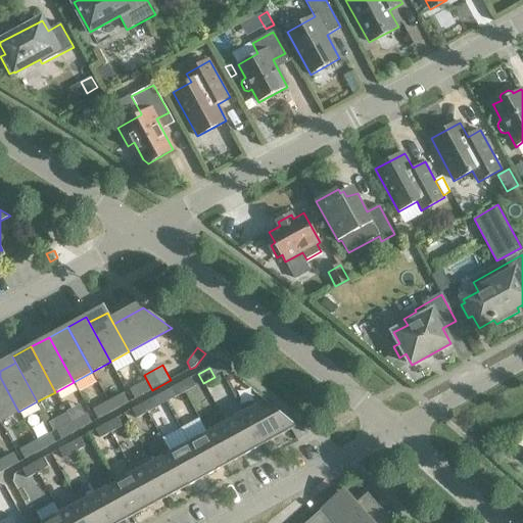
[(18,412),(0,377),(0,420),(1,422),(18,412)]
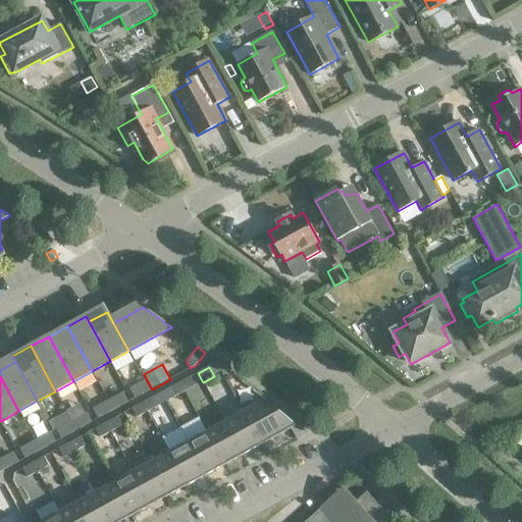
[(196,386),(191,377),(179,382),(185,392),(196,386)]
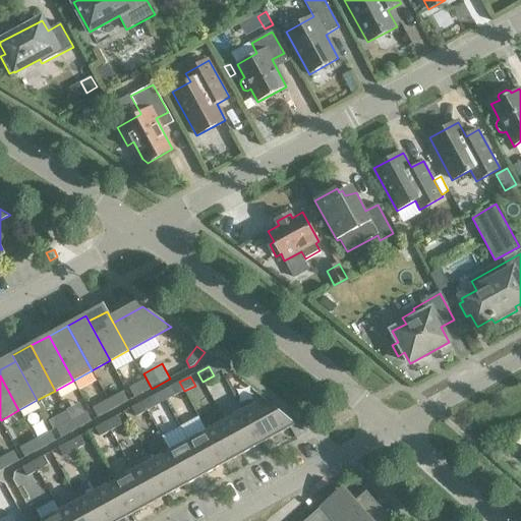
[(131,388),(136,397),(150,390),(145,381),(131,388)]
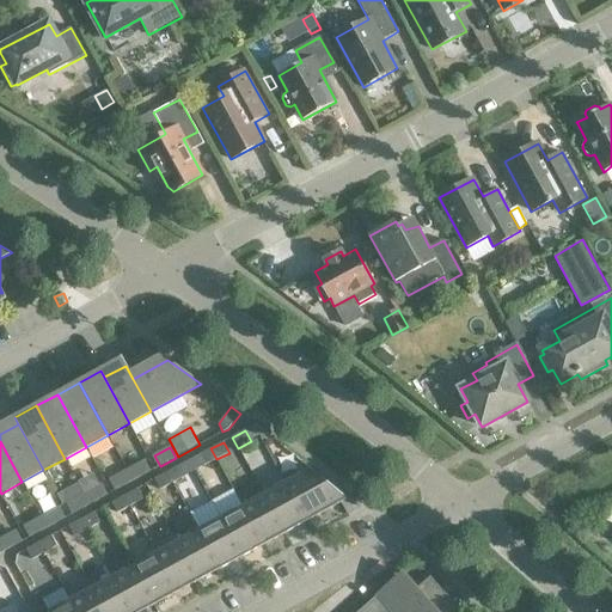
[(216,459),(210,448),(199,456),(204,466),(216,459)]
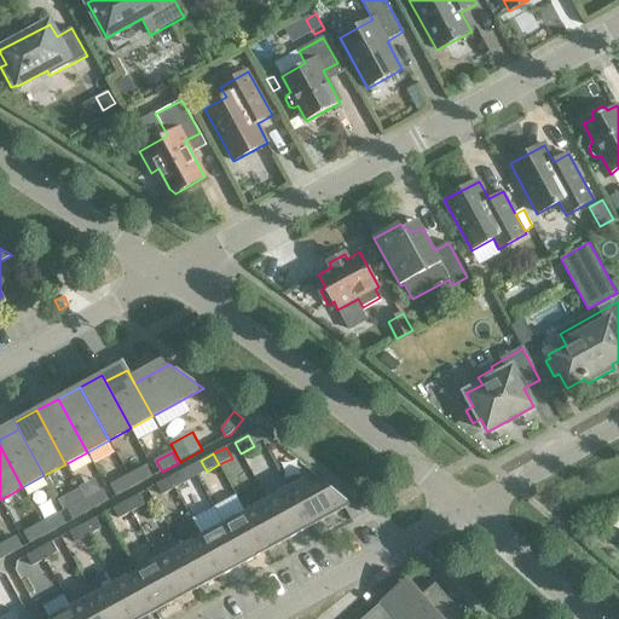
[(144,468),(128,475),(134,487),(150,479),(144,468)]
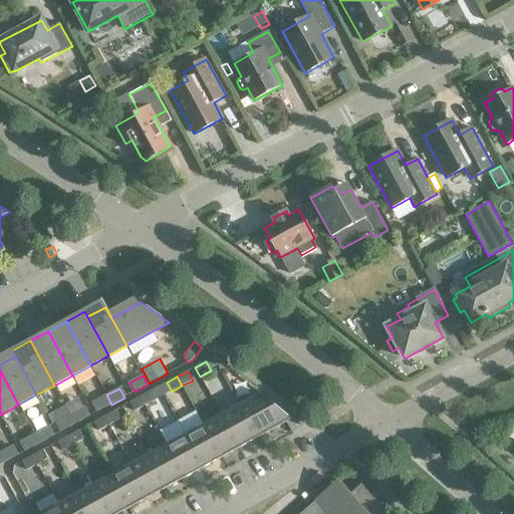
[(156,401),(151,392),(141,397),(146,406),(156,401)]
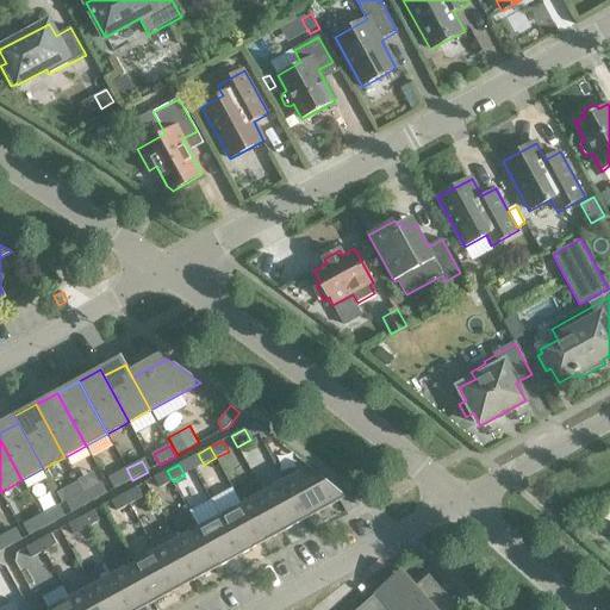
[(348,498),(310,467),(285,481),(306,521),(311,517),(310,516),(316,514),(316,515),(348,498)]
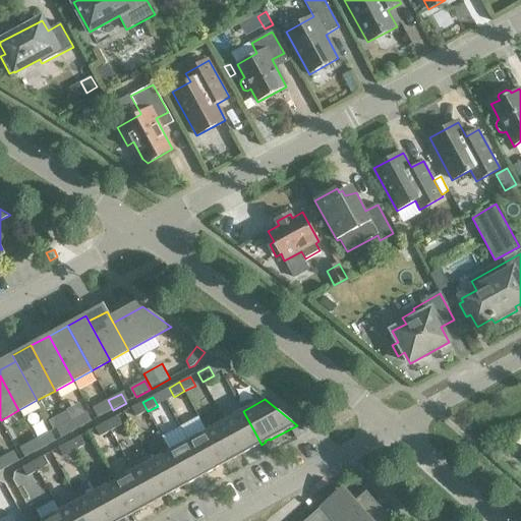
[(113,410),(108,400),(95,407),(100,416),(113,410)]
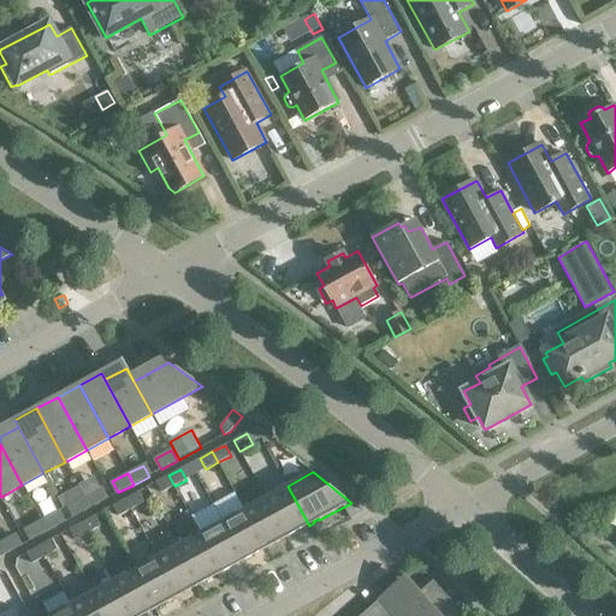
[(175,486),(169,475),(155,483),(161,493),(175,486)]
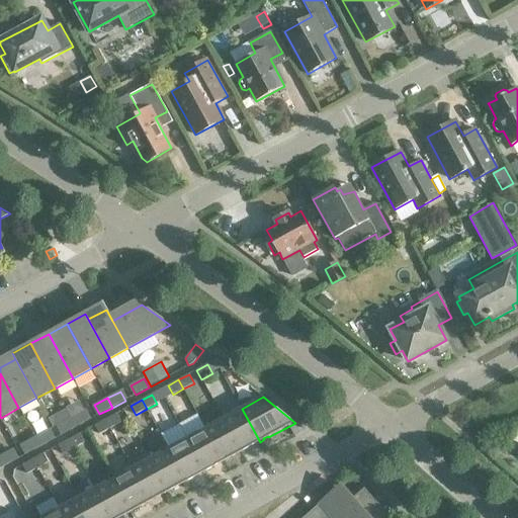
[(260,442),(242,409),(224,419),(242,451),(251,446),(250,445),(255,443),(255,444),(260,442)]
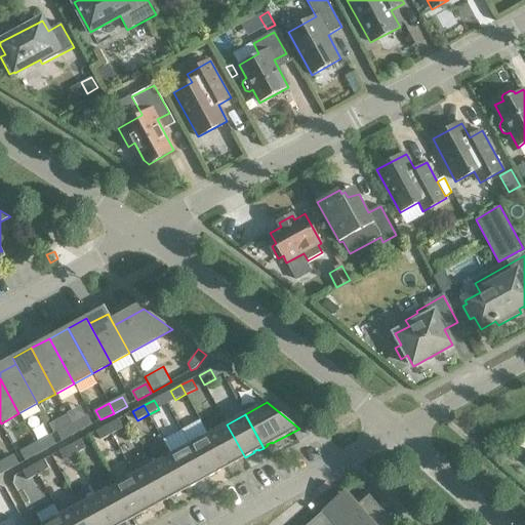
[(85,416),(72,423),(77,433),(90,426),(85,416)]
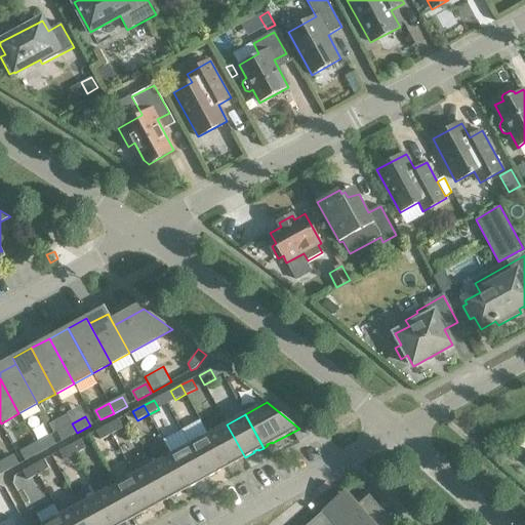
[(123,429),(118,419),(107,426),(112,435),(123,429)]
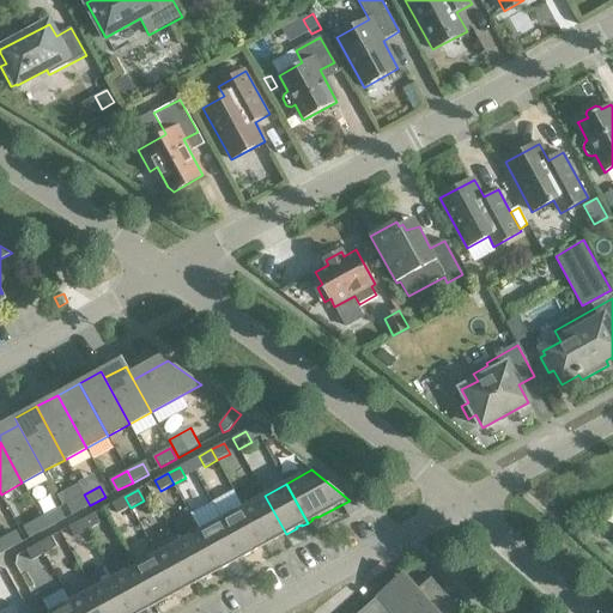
[(90,505),(84,495),(70,503),(76,514),(90,505)]
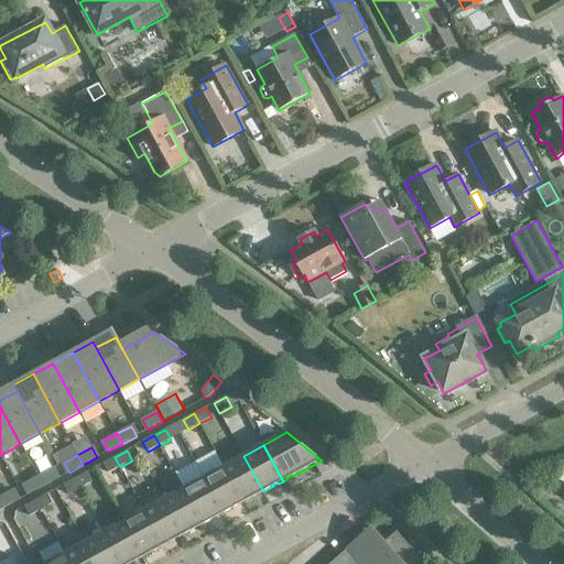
[(263,491),(243,456),(224,467),(243,502),(253,497),(253,496),(258,494),(258,495),(263,491)]
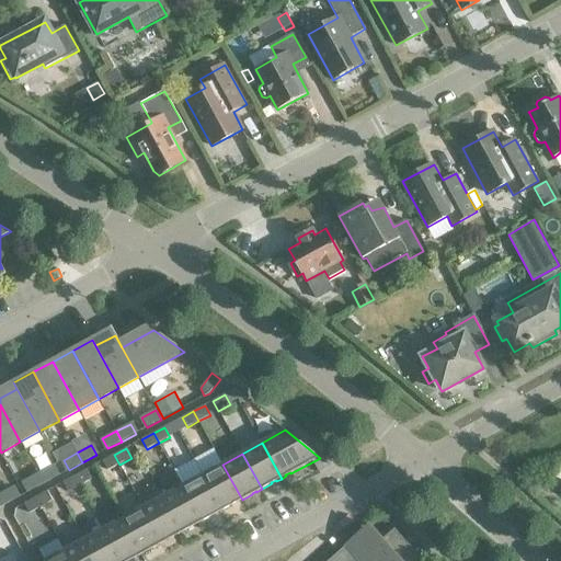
[(119,465),(114,455),(103,461),(109,471),(119,465)]
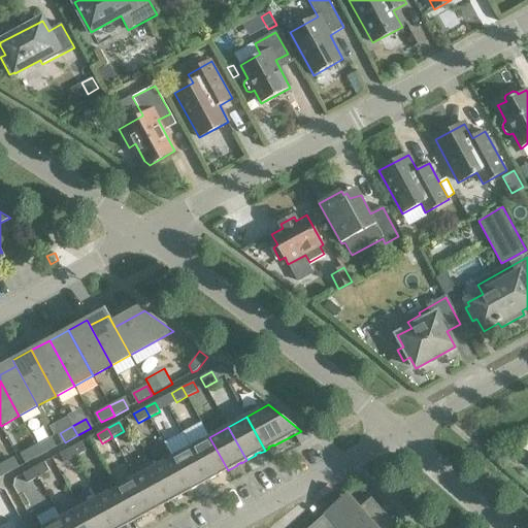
[(228,470),(209,437),(191,448),(209,481),(219,475),(219,474),(223,472),(224,473),(228,470)]
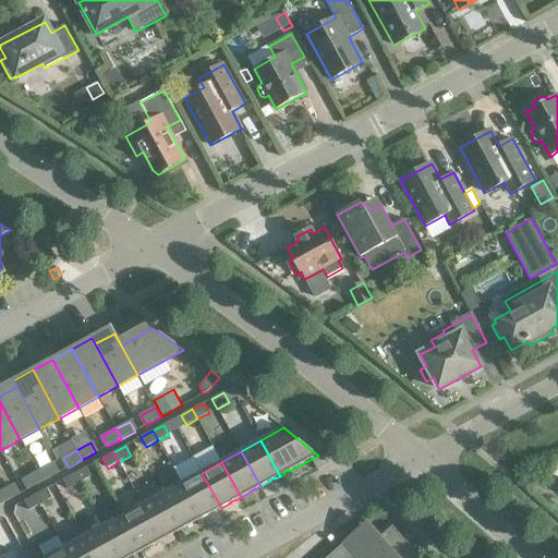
[(51,464),(37,472),(43,482),(57,474),(51,464)]
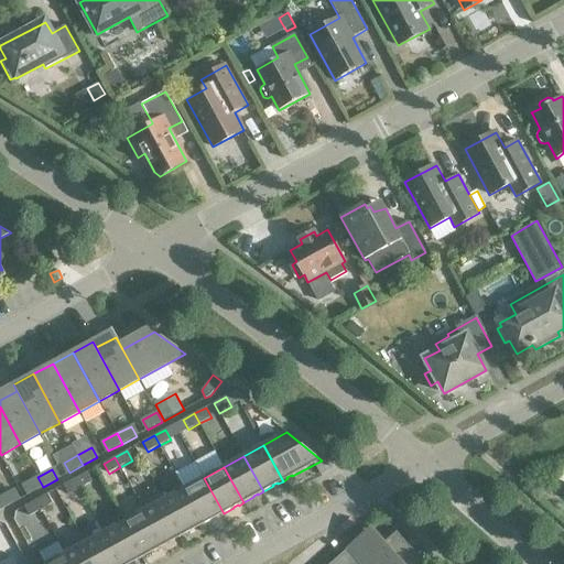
[(93,483),(87,473),(75,478),(80,488),(93,483)]
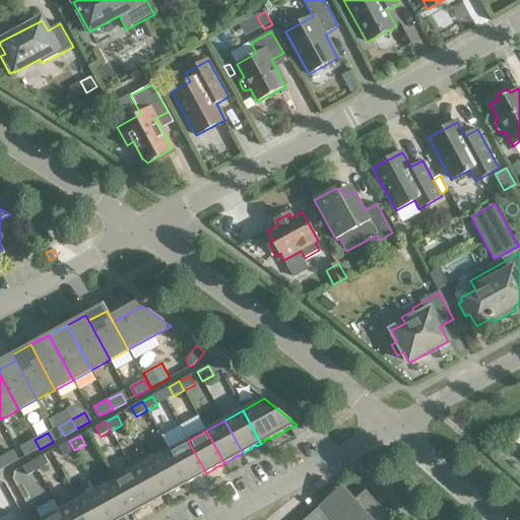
[(40,449),(35,440),(22,446),(27,456),(40,449)]
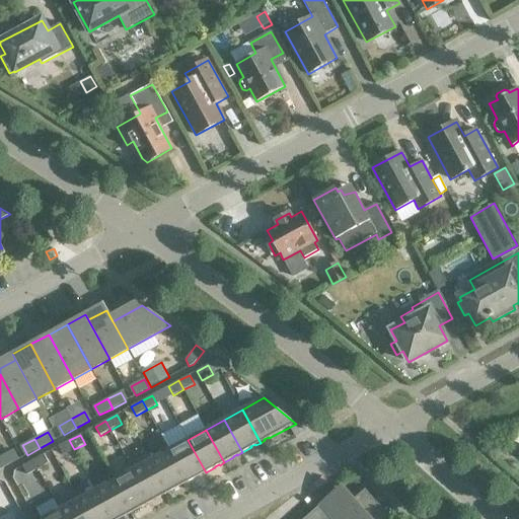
[(74,449),(69,440),(59,446),(64,455),(74,449)]
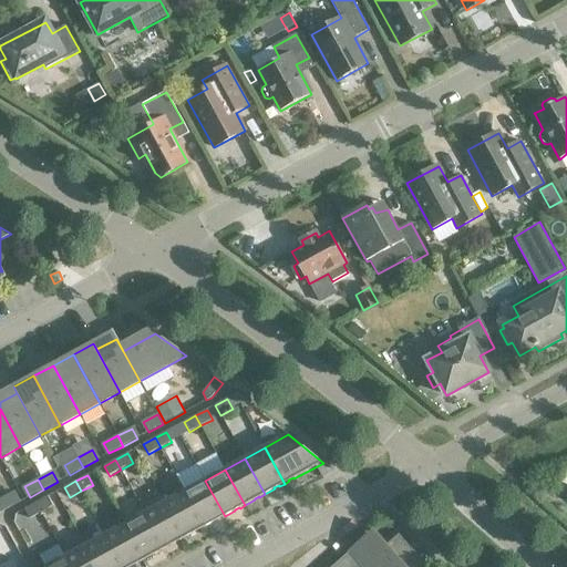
[(225,516),(205,481),(185,492),(204,527),(215,522),(214,521),(219,518),(219,519),(225,516)]
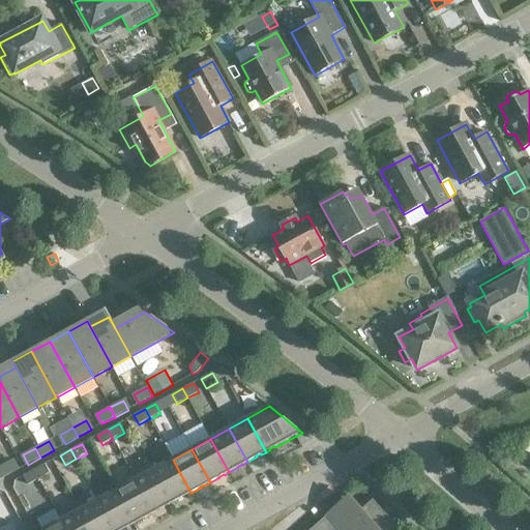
[(190,493),(173,460),(154,469),(173,503),(182,498),(181,497),(186,494),(186,495),(190,493)]
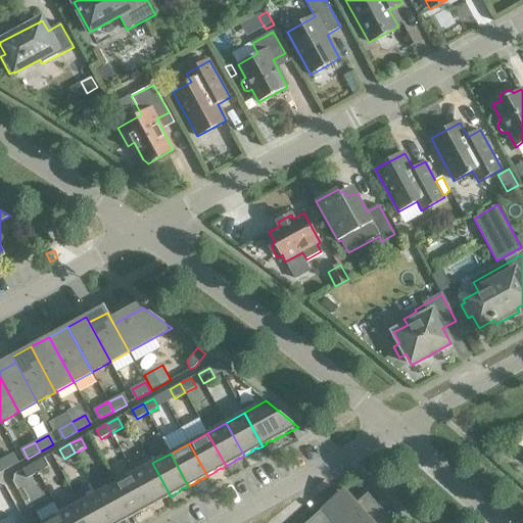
[(11,455),(0,461),(0,464),(4,471),(16,464),(11,455)]
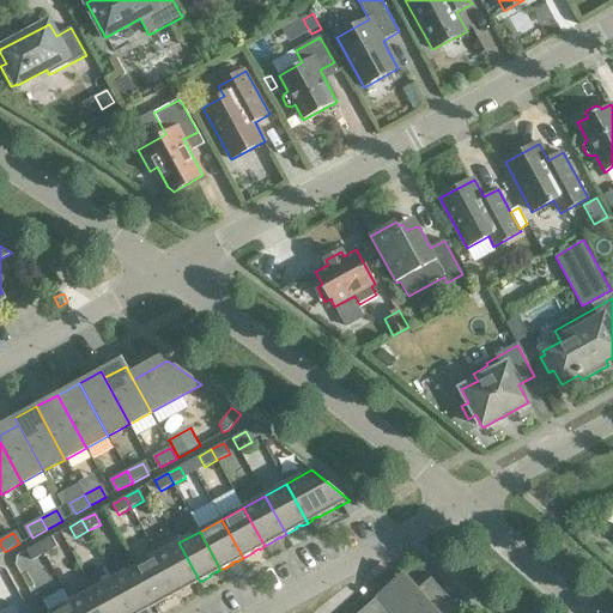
[(152,546),(157,554),(178,594),(189,588),(188,587),(194,583),(194,584),(200,582),(178,542),(174,534),(152,546)]
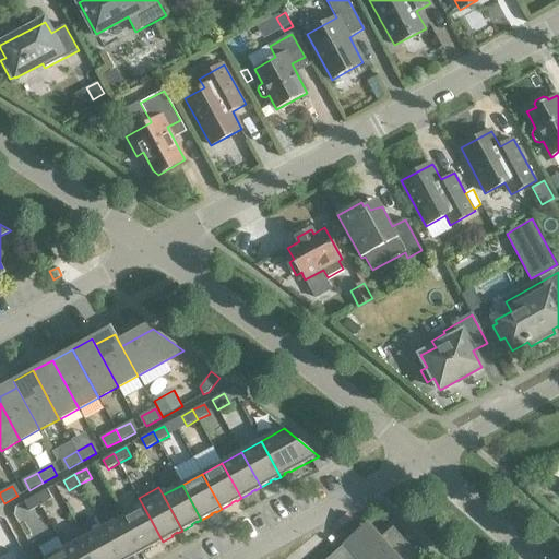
[(52,499),(47,489),(36,496),(40,506),(52,499)]
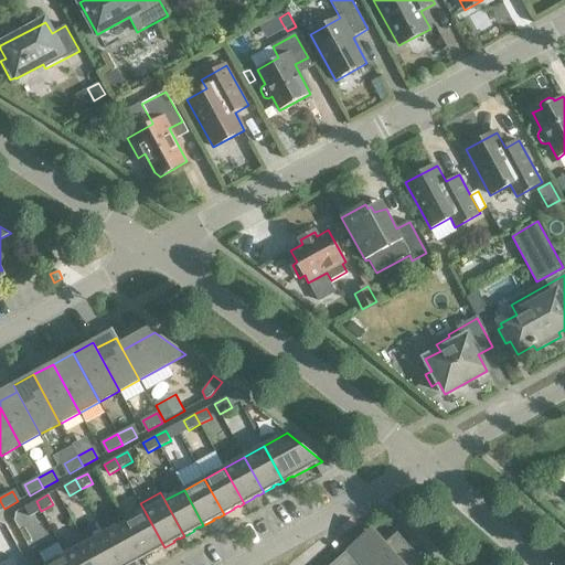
[(41,511),(36,501),(24,508),(30,518),(41,511)]
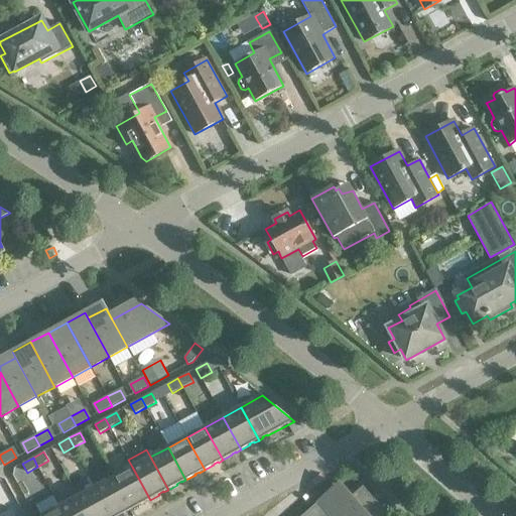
[(150,500),(132,467),(114,477),(132,509),(141,504),(140,503),(145,501),(145,502),(150,500)]
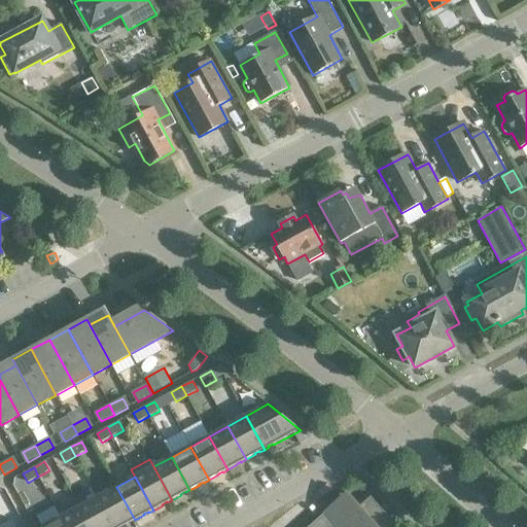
[(135,520),(116,487),(98,497),(114,526),(121,526),(126,525),(126,524),(130,522),(130,523),(135,520)]
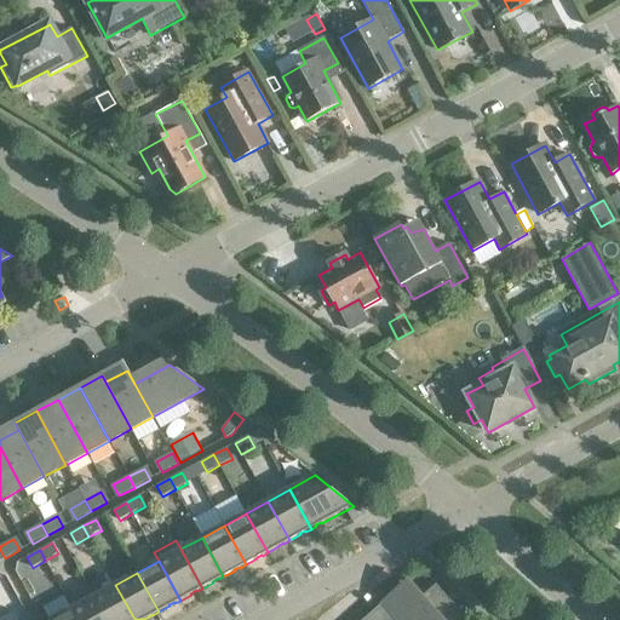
[(380,603),(382,604),(362,619),(430,619),(452,602),(436,584),(424,596),(408,579),(380,603)]
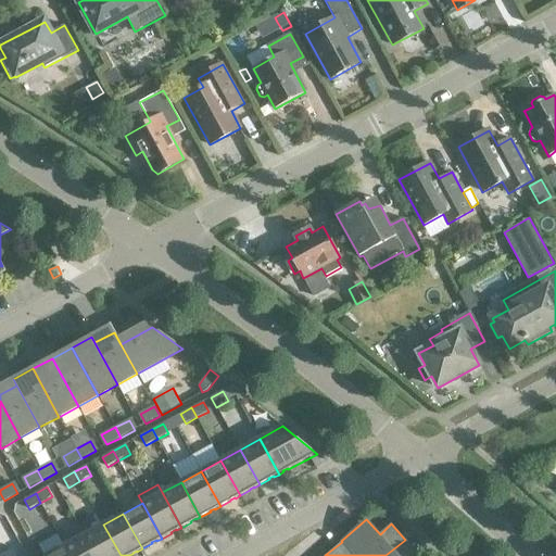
[(121,555),(103,525),(84,535),(95,555),(121,555)]
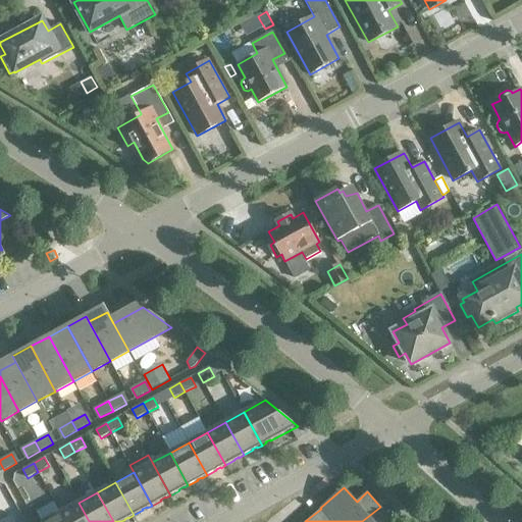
[(89,521),(79,503),(60,512),(65,521),(89,521)]
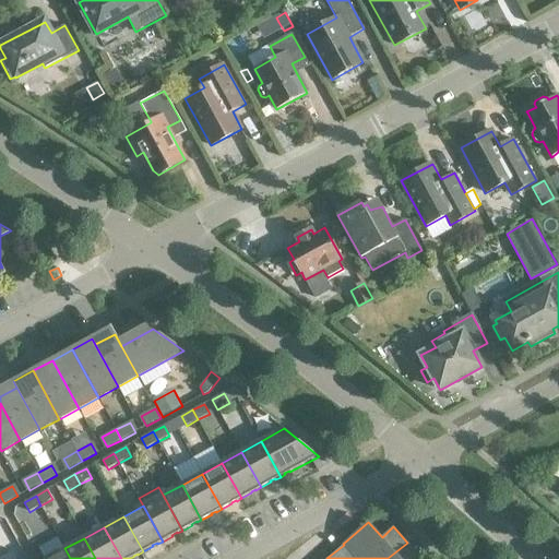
[(419,558),(420,558),(407,543),(388,558),(419,558)]
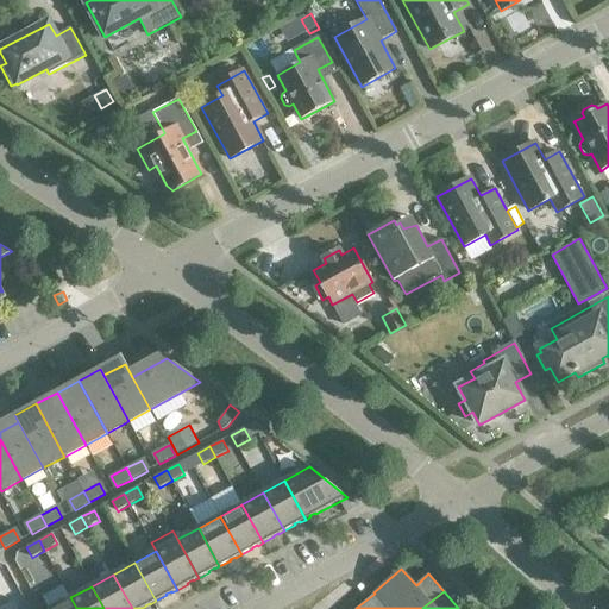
[(76,608),(70,597),(49,608),(76,608)]
